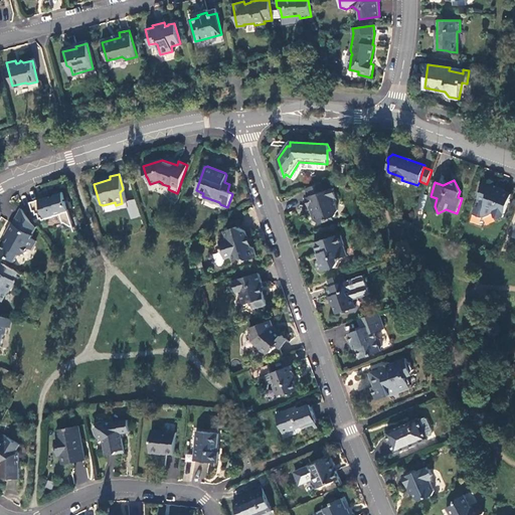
[(327,190),(324,182),(305,188),(308,196),(305,197),(308,207),(312,206),(314,212),(312,215),(313,219),(320,223),(329,220),(329,218),(335,216),(337,210),(335,202),(337,199),(333,187),(327,190)]
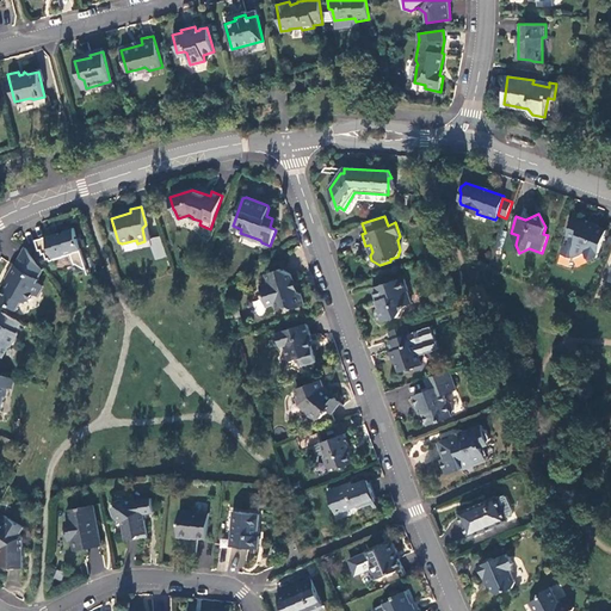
[(597,257),(606,230),(596,227),(597,226),(584,221),(584,220),(573,216),(560,254),(572,259),(584,253),(586,258),(592,259),(597,257)]
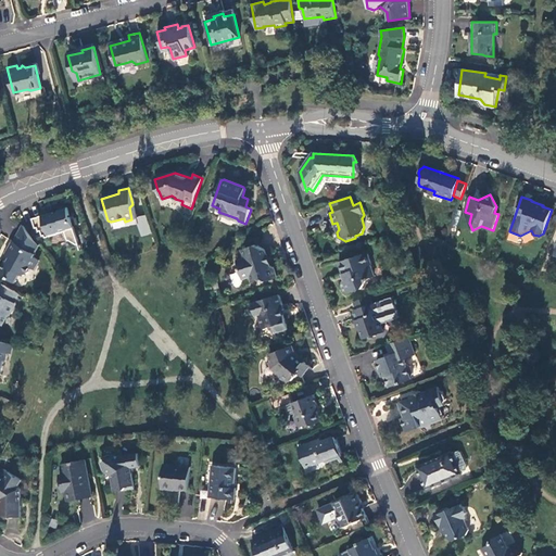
[(52,213),(33,219),(35,228),(37,227),(38,231),(40,231),(42,236),(47,235),(48,237),(64,231),(65,235),(64,236),(65,239),(66,238),(67,241),(68,241),(79,247),(70,218),(68,218),(67,216),(70,215),(66,207),(58,211),(58,212),(53,214),(52,213)]
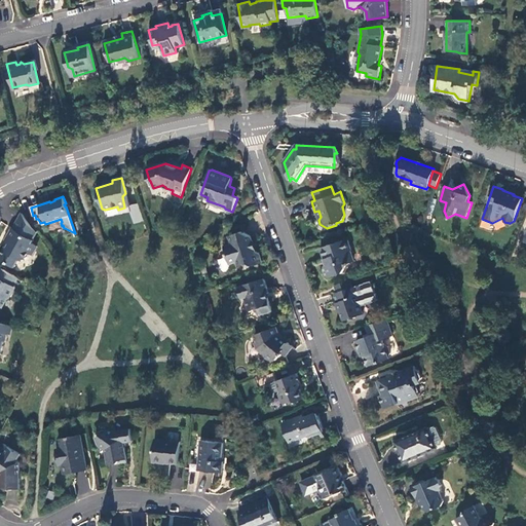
[(133,223),(143,221),(139,202),(128,204),(133,223)]
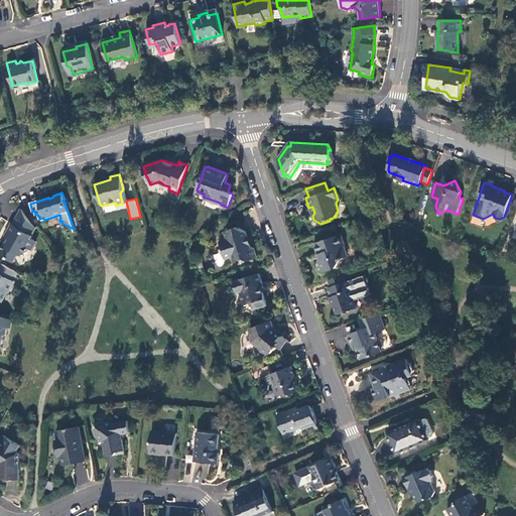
[(31,235),(35,227),(20,209),(12,225),(11,224),(4,236),(8,238),(5,242),(0,251),(0,254),(14,262),(19,254),(21,255),(24,254),(28,249),(31,250),(35,241),(30,239),(32,236),(31,235)]
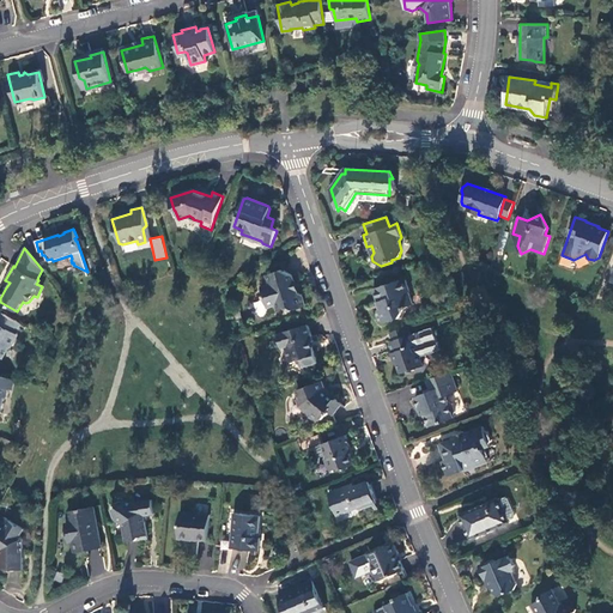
[(261,287),(267,308),(275,305),(278,310),(290,308),(291,311),(307,305),(302,295),(297,292),(293,281),(295,281),(293,277),(281,269),(266,275),(269,285),(261,287)]
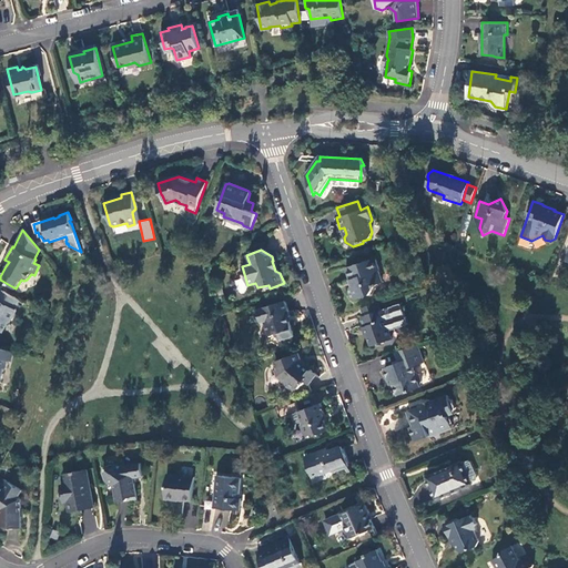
[(376,257),(350,266),(353,279),(350,279),(352,286),(351,286),(350,290),(352,298),(355,300),(371,295),(375,286),(374,285),(383,282),(378,271),(379,270),(376,257)]
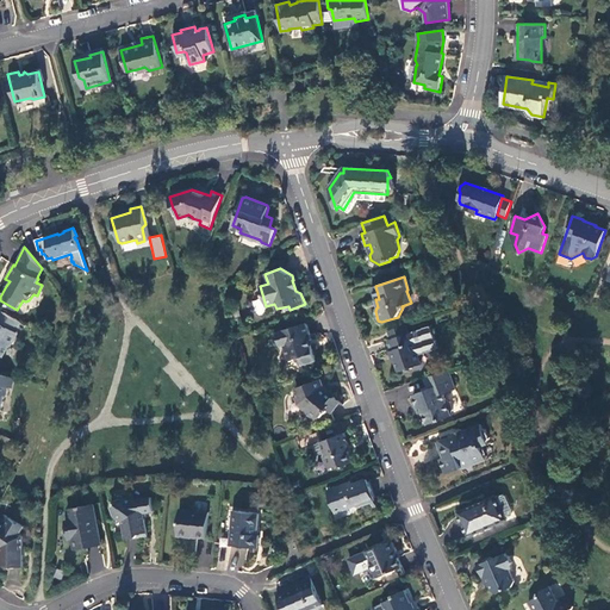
[(16,332),(22,323),(1,311),(0,312),(0,355),(1,356),(8,344),(10,346),(17,332),(16,332)]
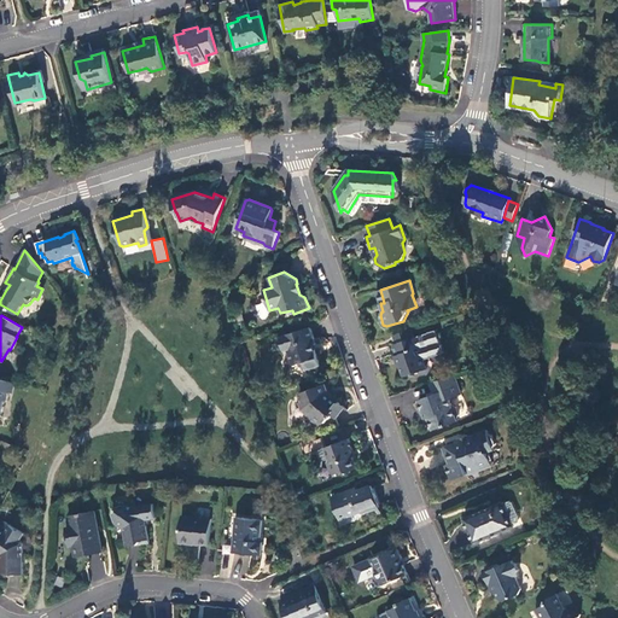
[(310,327),(280,337),(285,351),(287,350),(293,366),(304,362),(307,371),(321,366),(315,350),(314,350),(313,345),(316,344),(310,327)]
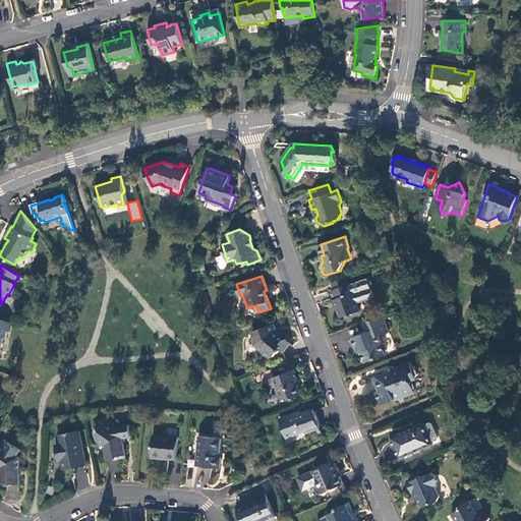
[(342,279),(330,282),(331,288),(343,285),(342,279)]
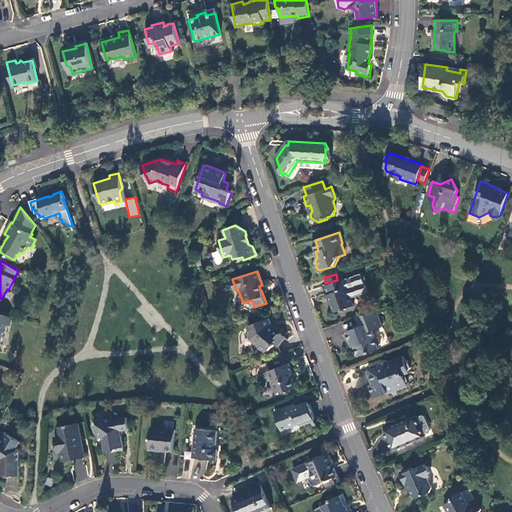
[(347,278),(325,286),(334,312),(354,306),(348,288),(350,288),(347,278)]
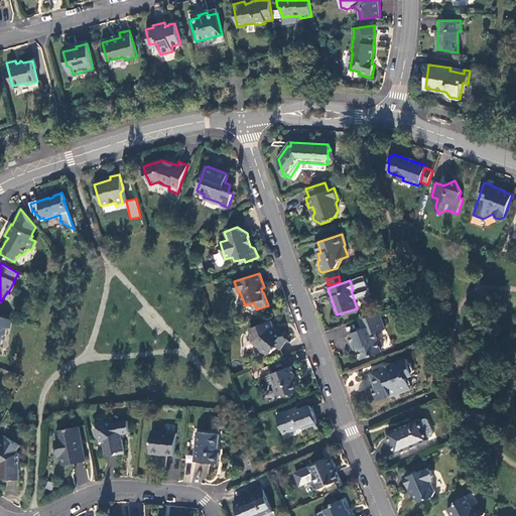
[(385,330),(379,312),(359,319),(363,330),(350,335),(355,350),(358,349),(362,359),(382,352),(382,350),(383,347),(380,340),(377,339),(375,334),(385,330)]
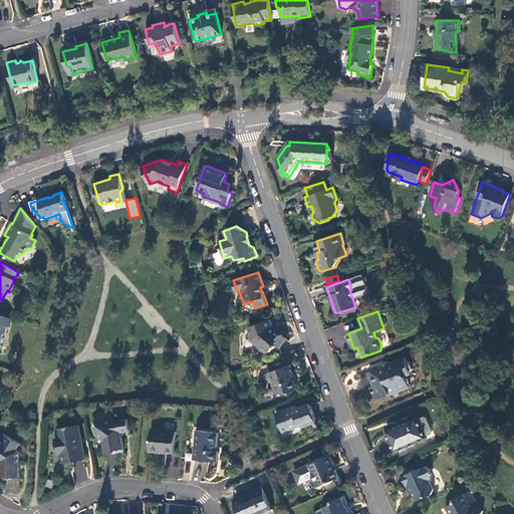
[(10,327),(13,318),(0,315),(0,346),(0,347),(3,335),(5,333),(7,326),(10,327)]
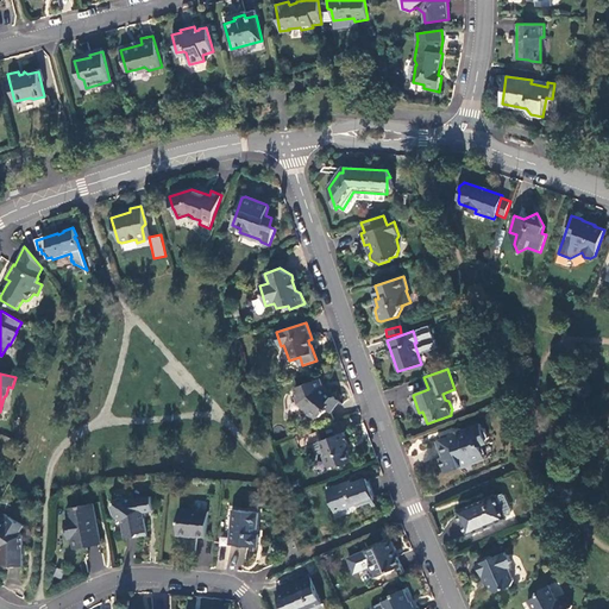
[(318,380),(295,388),(299,396),(296,397),(297,403),(303,408),(302,410),(313,419),(319,418),(326,409),(330,412),(339,401),(326,391),(325,393),(321,389),(318,380)]
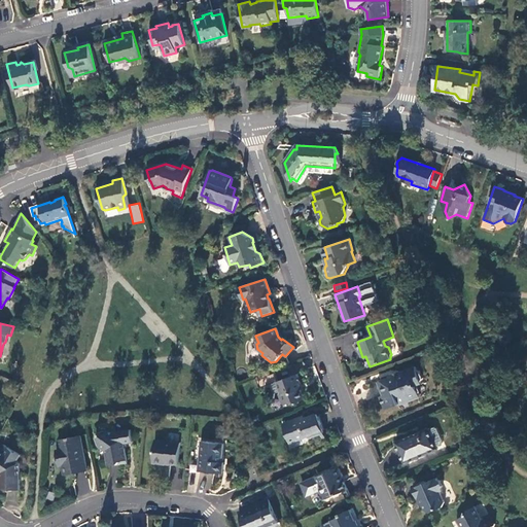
[(389,377),(379,382),(383,395),(380,396),(384,409),(399,403),(398,400),(407,397),(408,399),(420,396),(416,386),(421,384),(421,383),(422,378),(420,371),(416,369),(415,366),(389,376),(389,377)]
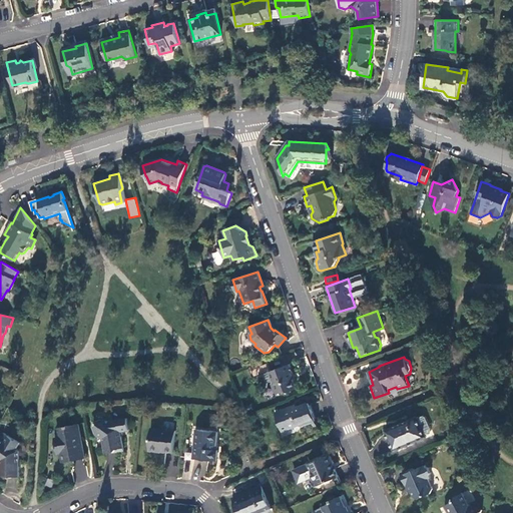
[(247,369),(252,381),(271,374),(267,364),(260,367),(259,365),(247,369)]
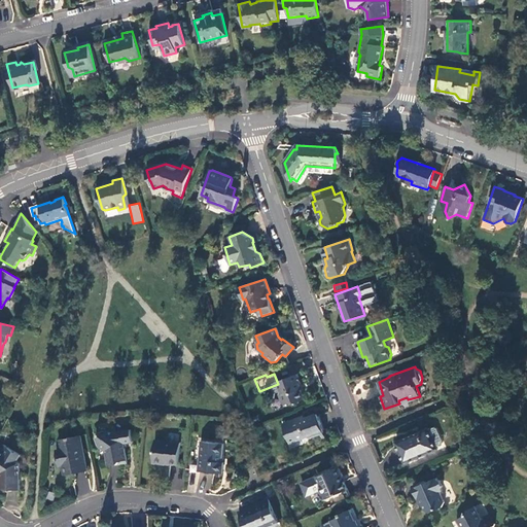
[(297,375),(286,379),(286,381),(278,384),(280,391),(279,394),(283,403),(285,405),(294,402),(296,402),(304,399),(299,385),(302,384),(297,375)]
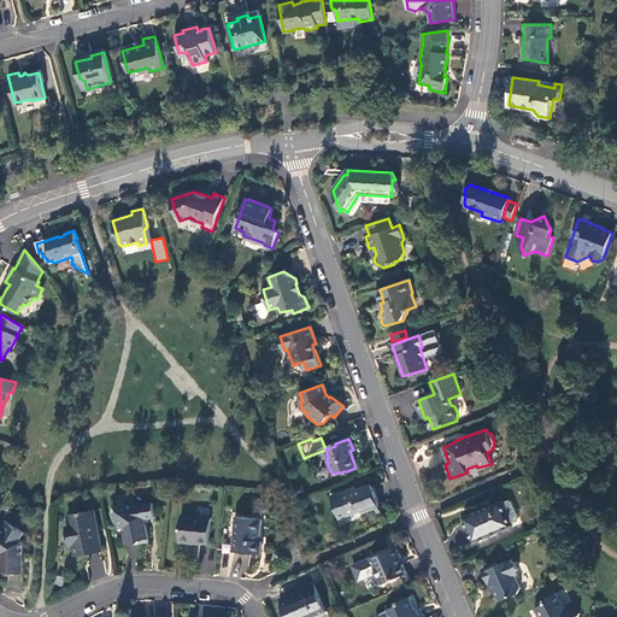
[(378,506),(371,486),(353,492),(352,489),(331,497),(336,510),(344,507),(346,516),(358,511),(362,512),(378,506)]
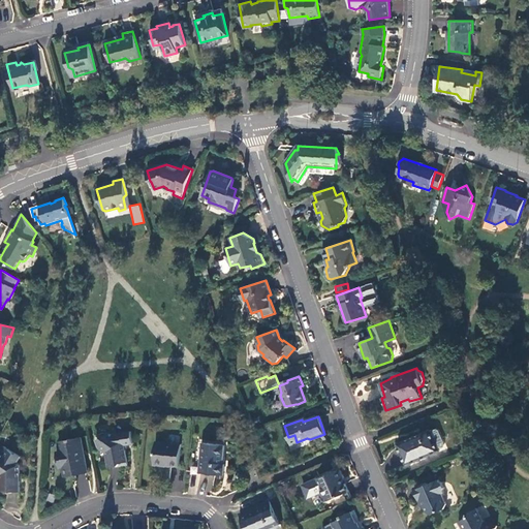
[(430,430),(397,444),(406,465),(439,452),(430,430)]
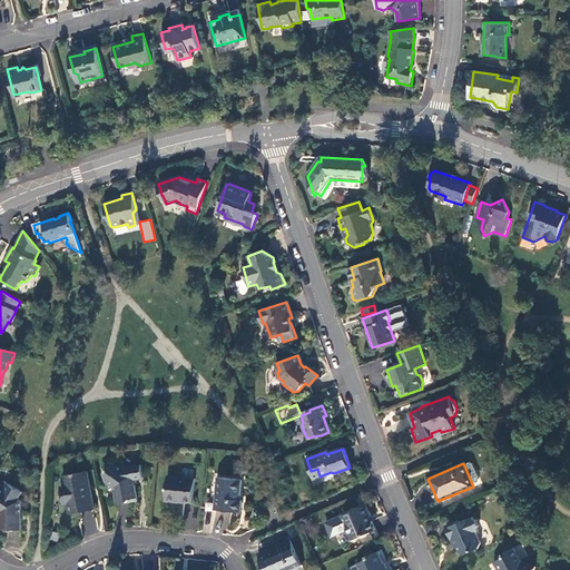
[(118,503),(138,500),(136,485),(137,479),(144,478),(141,465),(124,469),(119,465),(109,468),(105,473),(107,483),(115,488),(118,503)]
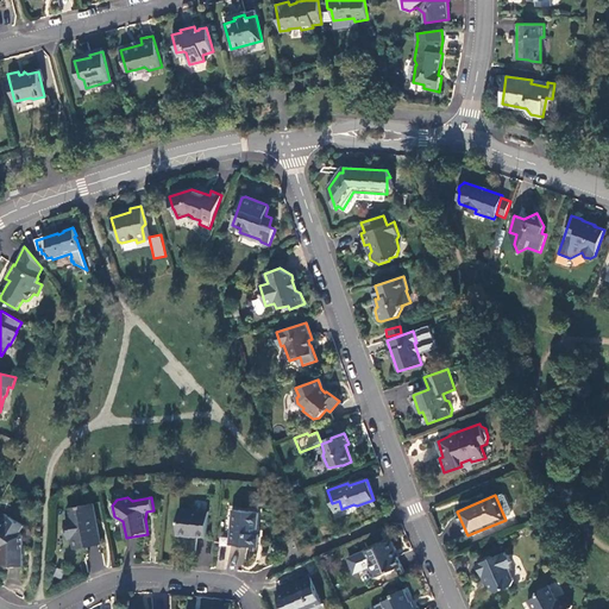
[(100,544),(93,503),(67,509),(68,521),(64,521),(68,539),(71,539),(74,550),(100,544)]
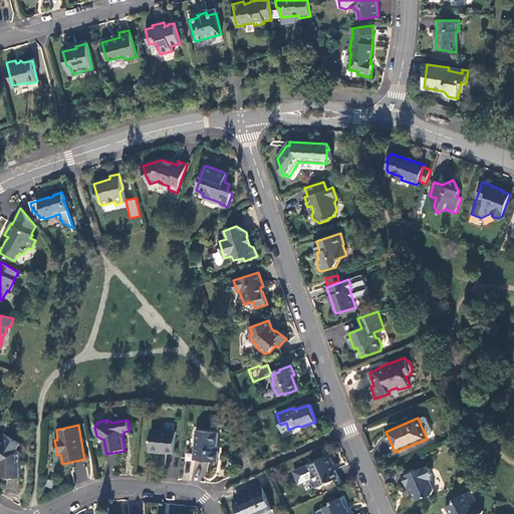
[(176,433),(152,430),(149,452),(161,454),(161,451),(166,451),(165,453),(174,454),(176,433)]
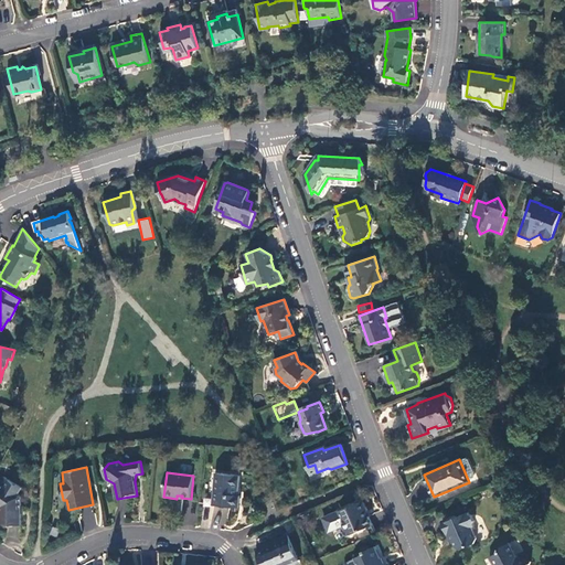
[(213,505),(241,508),(242,496),(238,496),(241,477),(216,473),(213,505)]
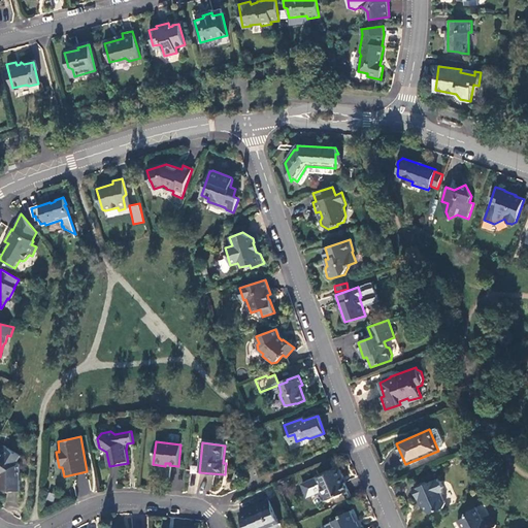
[(21,456),(3,446),(0,450),(0,472),(1,473),(1,489),(20,489),(20,464),(17,462),(21,456)]
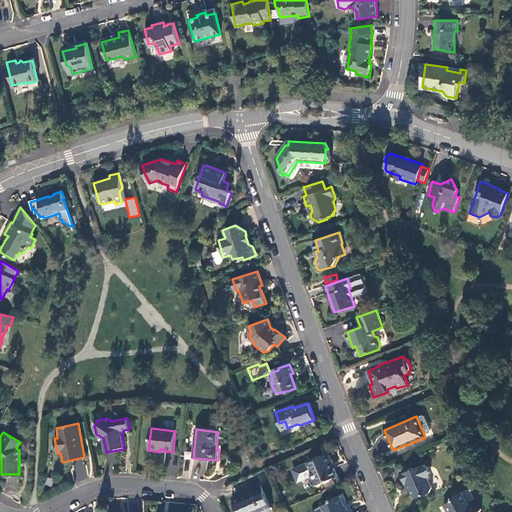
[(254,462),(251,454),(246,456),(249,464),(254,462)]
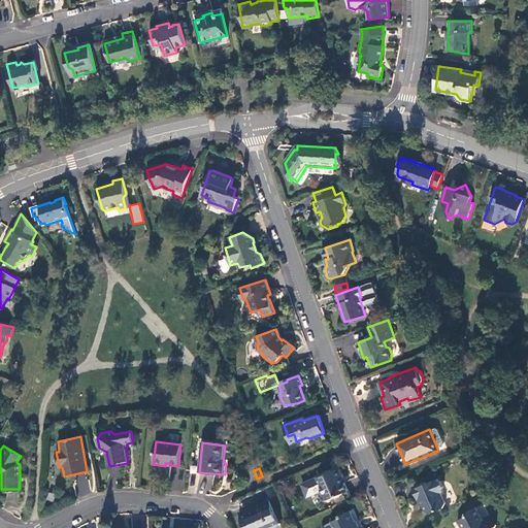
[(339,468),(302,484),(307,496),(320,491),(323,498),(327,500),(348,491),(342,479),(343,477),(339,468)]
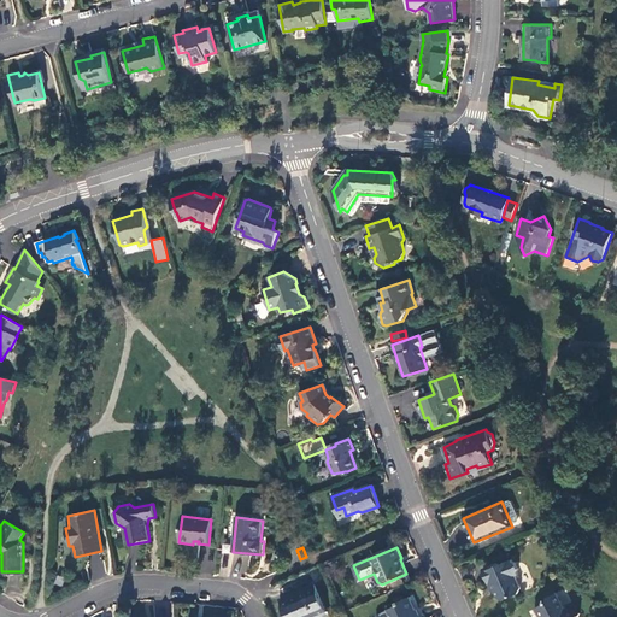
[(497,563),(482,570),(489,587),(492,586),(498,599),(504,600),(519,593),(521,588),(516,576),(518,575),(518,573),(518,569),(516,563),(512,562),(511,559),(499,565),(497,563)]
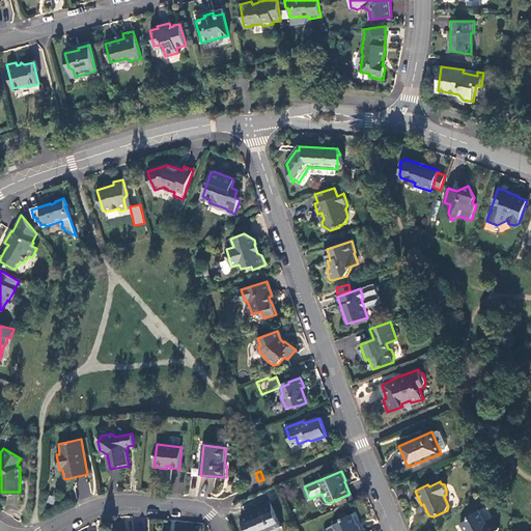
[(281,527),(271,503),(261,507),(262,510),(251,515),(250,513),(247,513),(240,516),(246,530),(273,530),(281,527)]
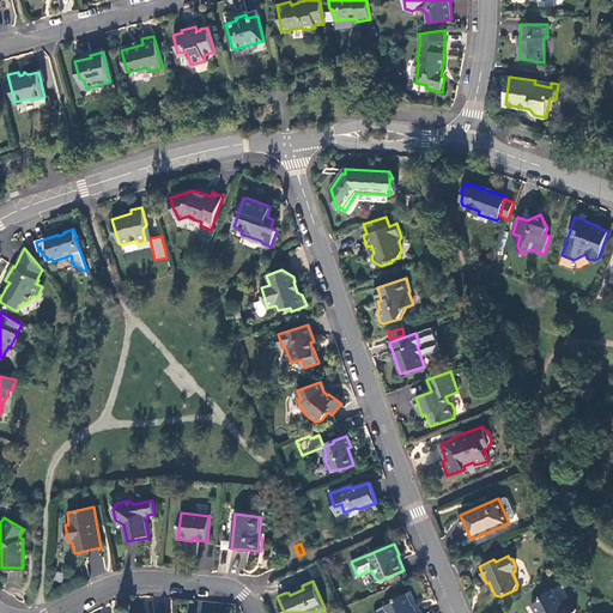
[(302,586),(285,593),(289,593),(290,595),(303,589),(302,586)]
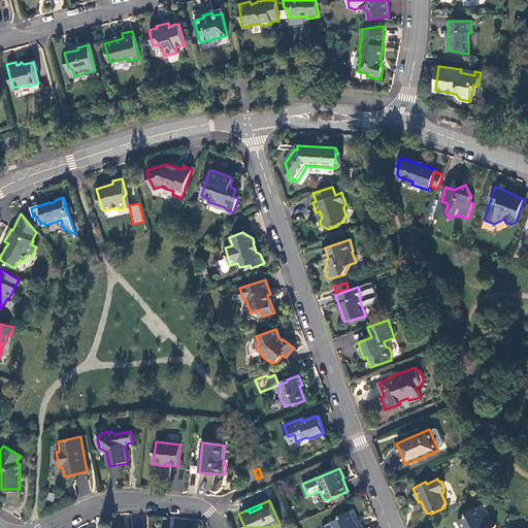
[(494,527),(496,525),(482,519),(476,508),(467,512),(466,517),(457,521),(460,527),(494,527)]
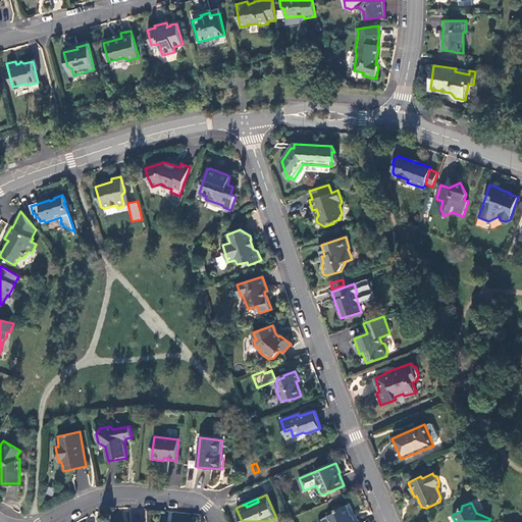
[(359,521),(358,519),(355,520),(348,505),(336,510),(336,512),(327,516),(328,517),(319,521),(318,521),(359,521)]
